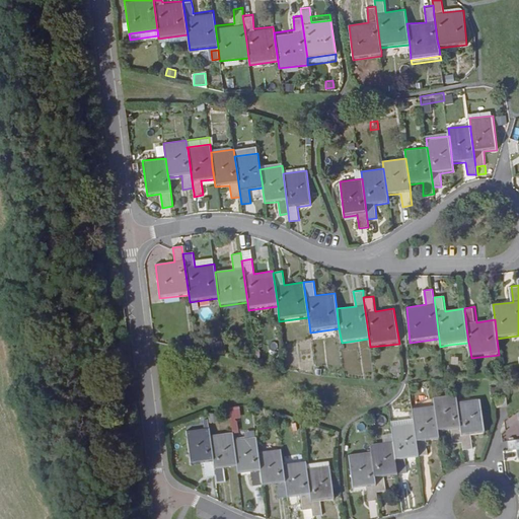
[(221,341),(214,343),(216,354),(224,353),(221,341)]
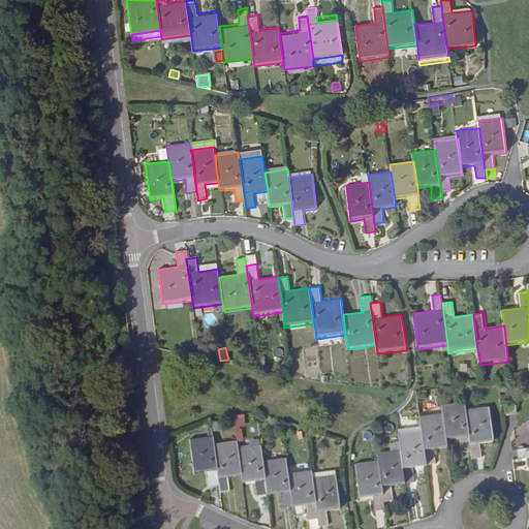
[(471,453),(464,402),(441,405),(442,413),(445,441),(460,440),(462,454),(471,453)]
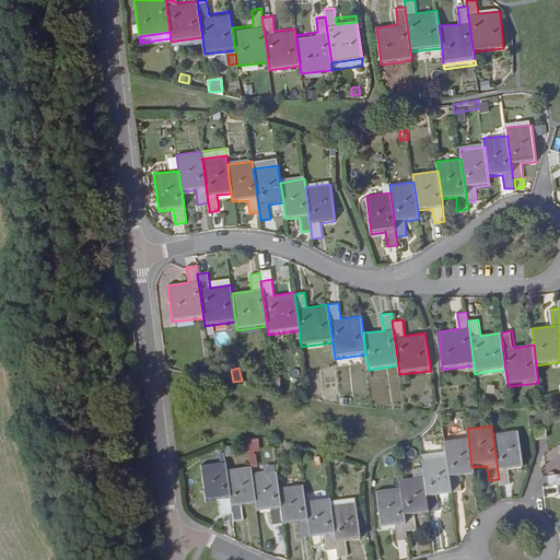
[(545,438),(543,427),(533,429),(534,440),(545,438)]
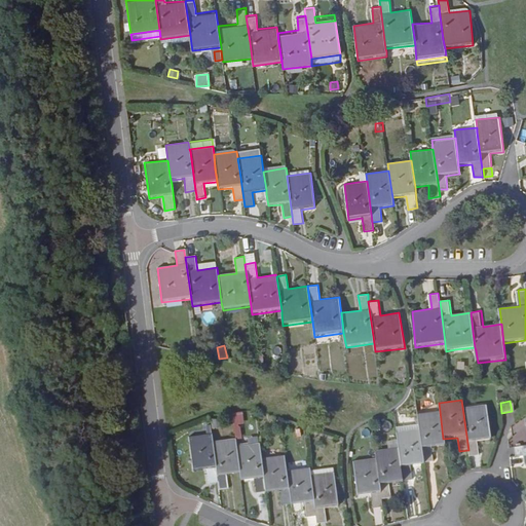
[(486,404),(463,408),(468,450),(470,456),(479,455),(477,442),(491,440),(486,404)]
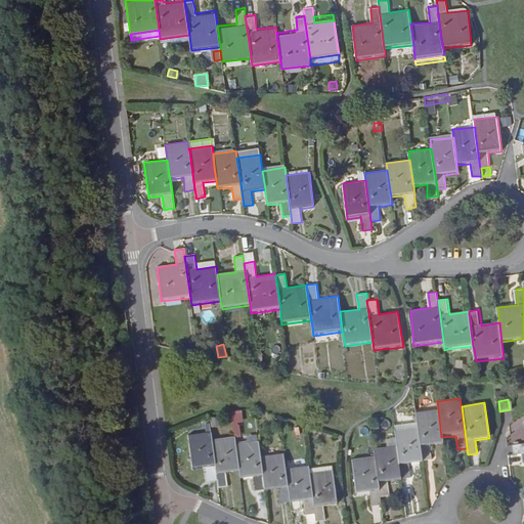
[(438,409),(416,412),(418,427),(422,461),(432,460),(430,446),(442,444),(441,437),(438,409)]
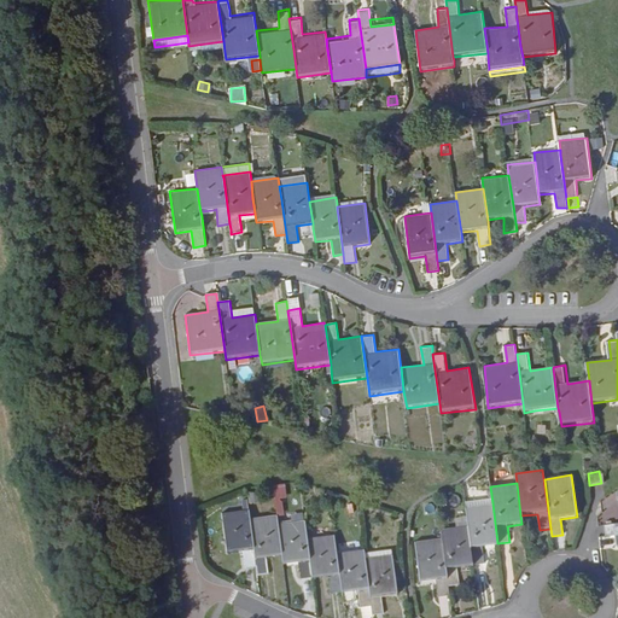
[(285,484),(274,484),(275,513),(286,512),(285,484)]
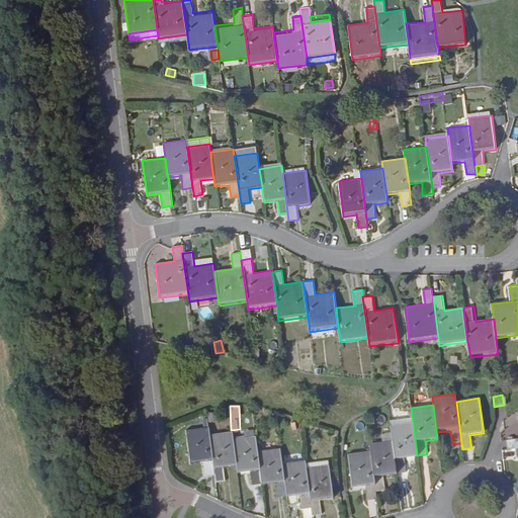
[(517,447),(517,418),(517,419),(517,437),(506,439),(507,449),(515,448),(517,447)]
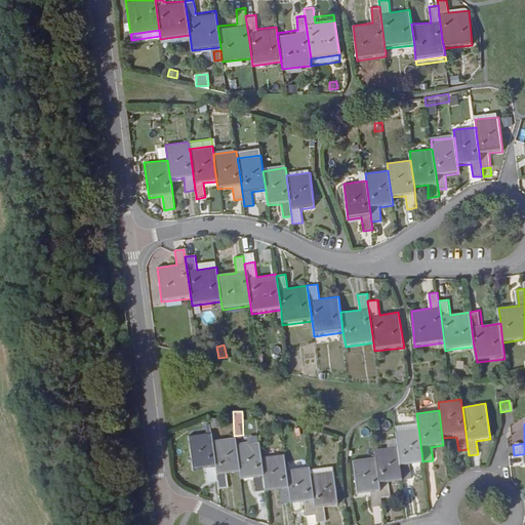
[(418,428),(396,430),(398,446),(402,480),(411,478),(409,465),(422,463),(418,428)]
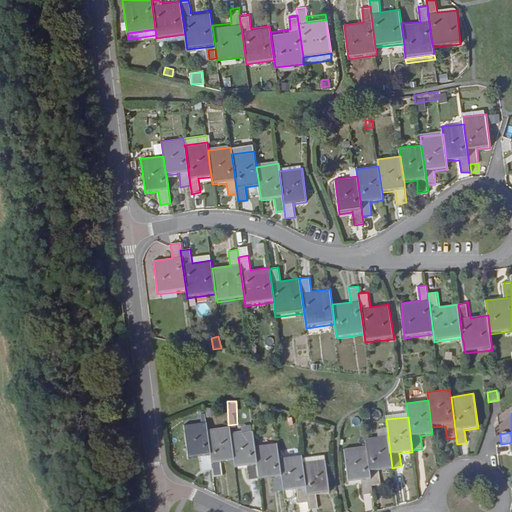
[(212,470),(206,422),(184,425),(189,460),(201,458),(203,471),(212,470)]
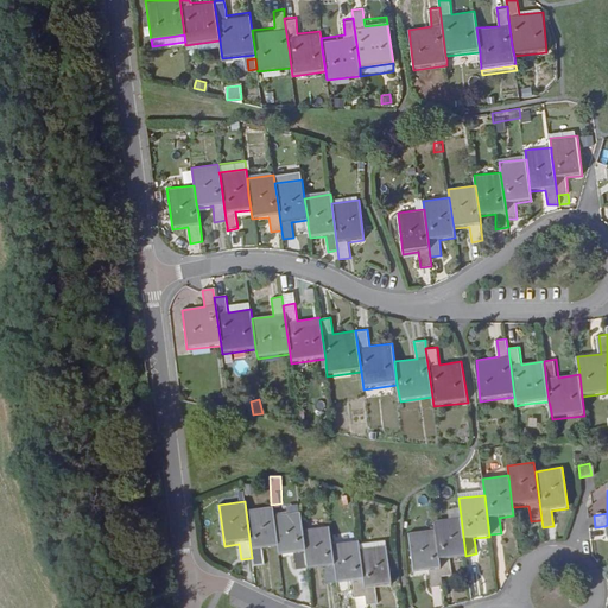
[(273,506),(246,511),(252,558),(253,567),(264,565),(261,550),(278,549),(278,546),(273,506)]
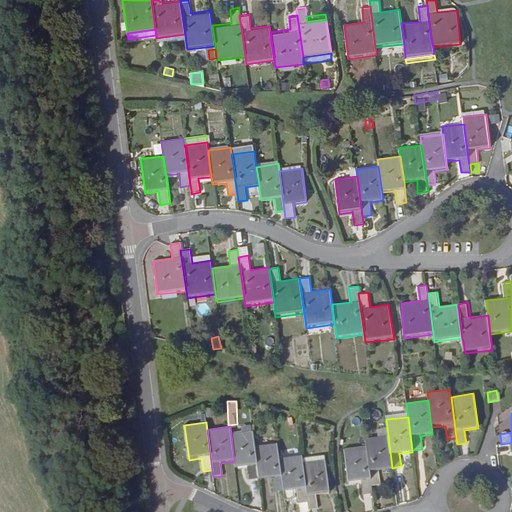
[(259,478),(253,431),(231,434),(234,460),(234,462),(235,468),(248,466),(250,480),(259,478)]
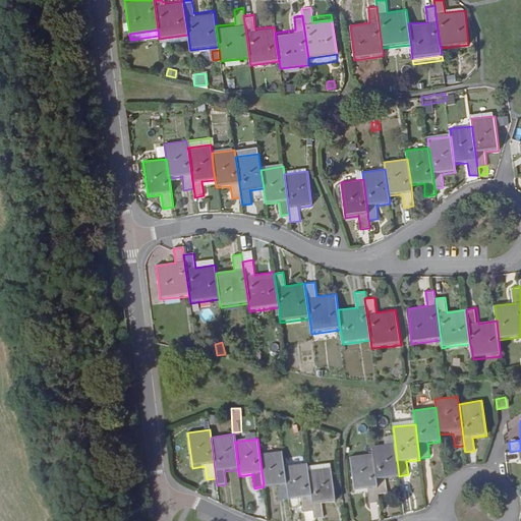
[(395,443),(371,447),(372,454),(378,497),(388,495),(386,482),(399,481),(395,443)]
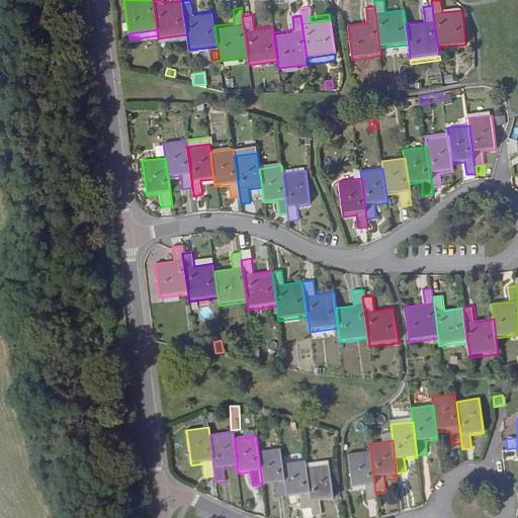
[(282,462),(280,448),(258,451),(262,484),(262,486),(277,484),(278,498),(287,497),(282,462)]
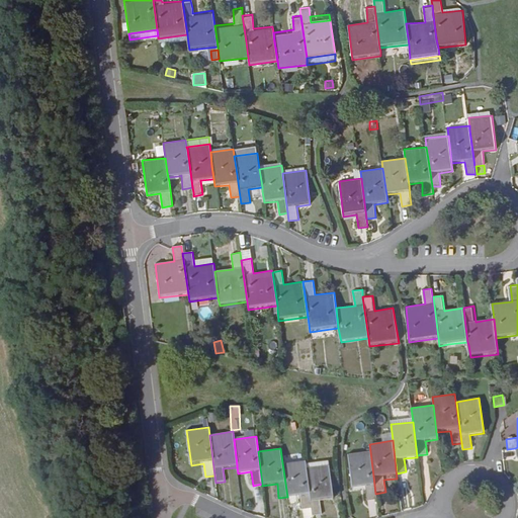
[(376,499),(370,451),(348,454),(352,488),(365,487),(367,500),(376,499)]
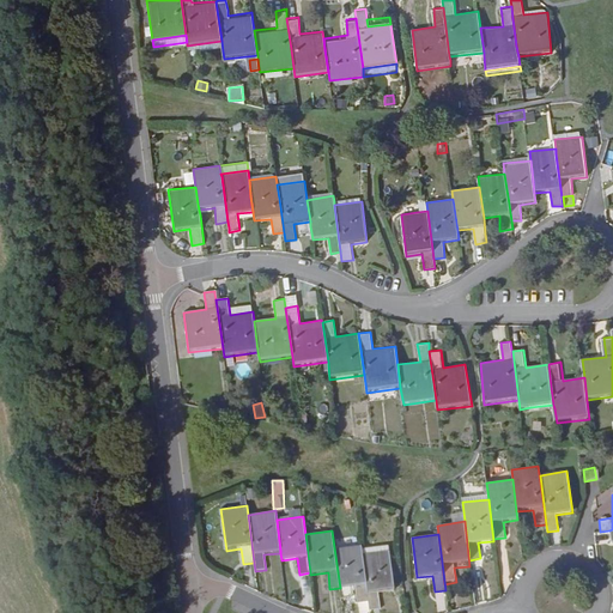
[(362,550),(360,545),(334,547),(340,588),(340,589),(357,588),(358,602),(369,601),(362,553),(362,550)]
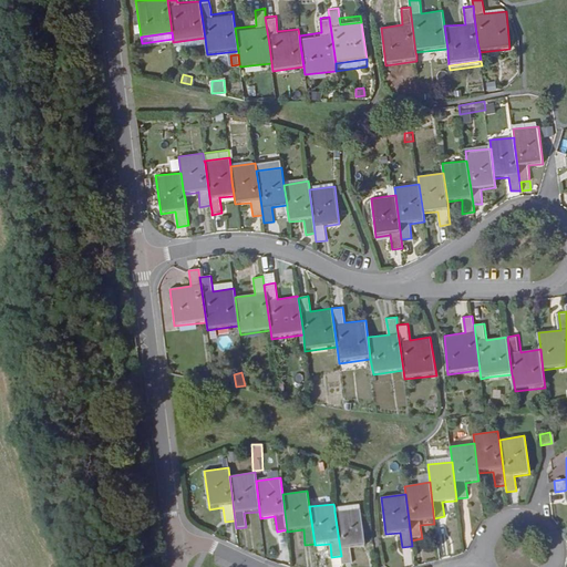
[(360,508),(334,512),(341,556),(341,564),(352,563),(350,549),(366,547),(360,508)]
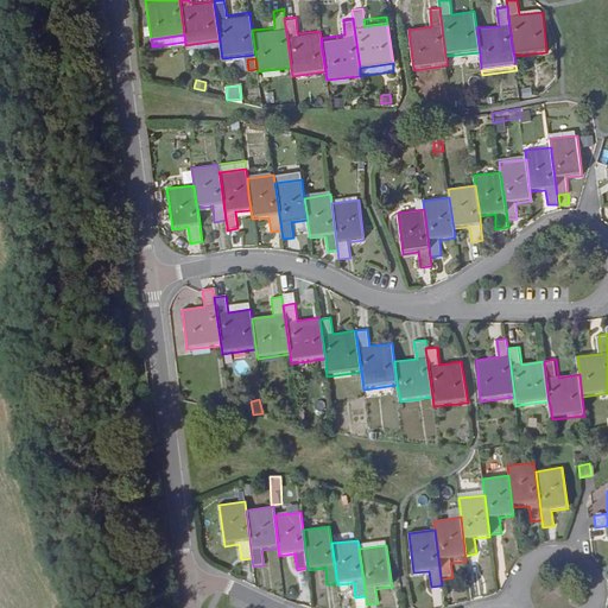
All buildings are outlined.
